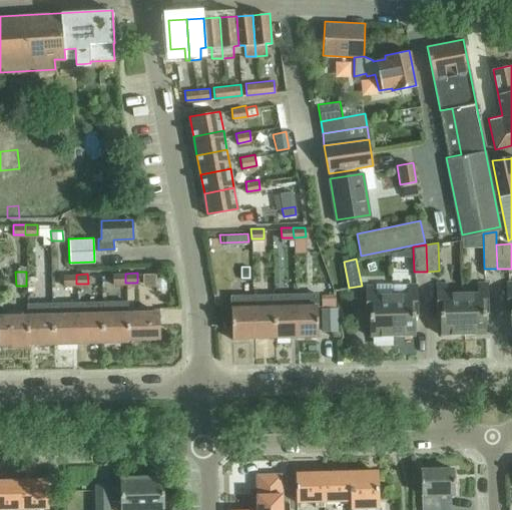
[(113,274),(113,283),(125,283),(125,274),(113,274)]
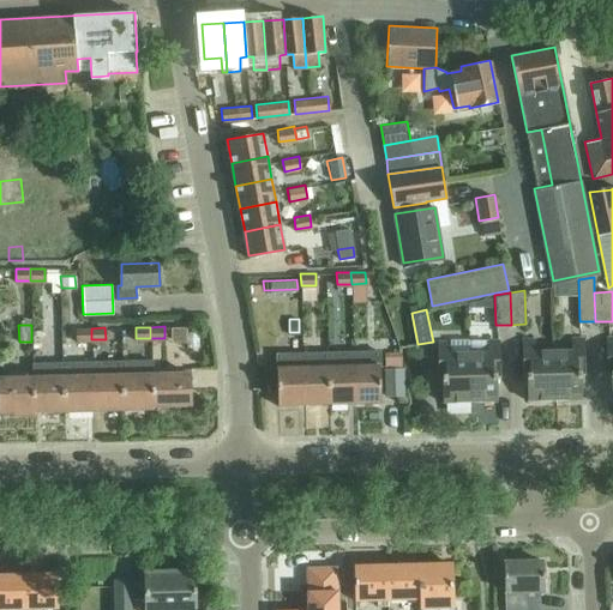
[(76,328),(77,339),(91,339),(91,328),(76,328)]
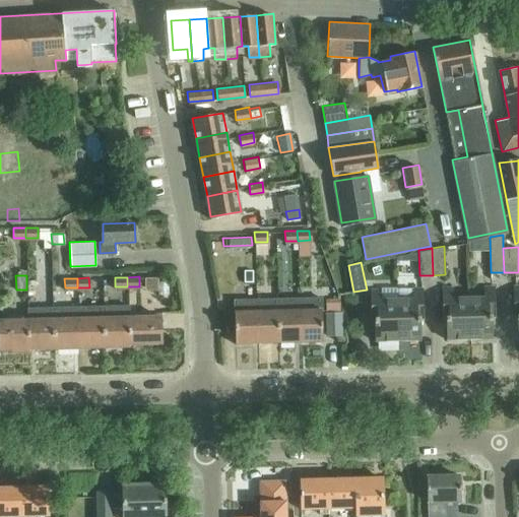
[(493,317),(496,317),(495,285),(484,285),(484,297),(468,297),(470,337),(493,337),(493,317)]
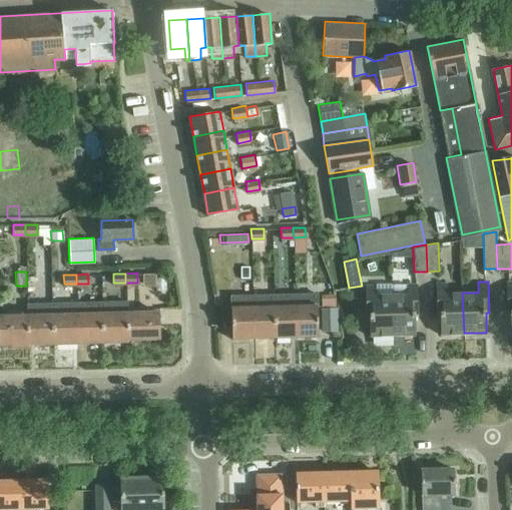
[(441,334),(464,333),(462,293),(447,294),(447,283),(436,283),(437,314),(441,314),(441,334)]
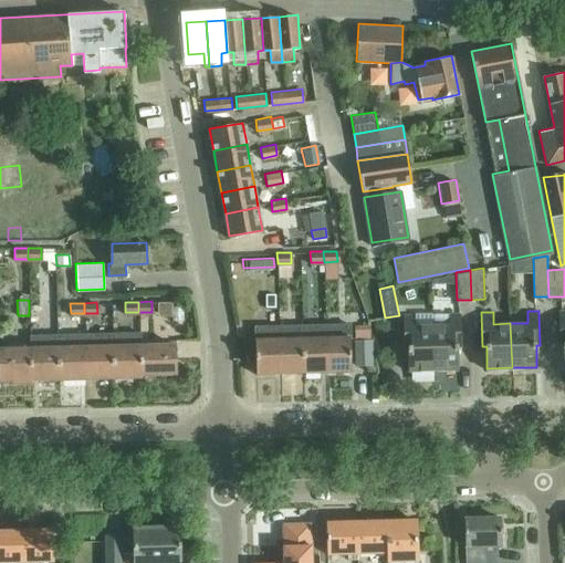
[(458,347),(461,347),(461,313),(449,313),(450,325),(432,325),(433,369),(459,369),(458,347)]
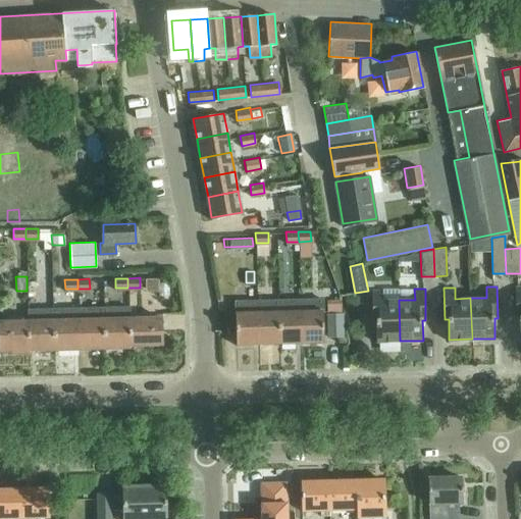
[(377,342),(400,341),(399,300),(383,301),(382,290),(372,290),(373,321),(376,321),(377,342)]
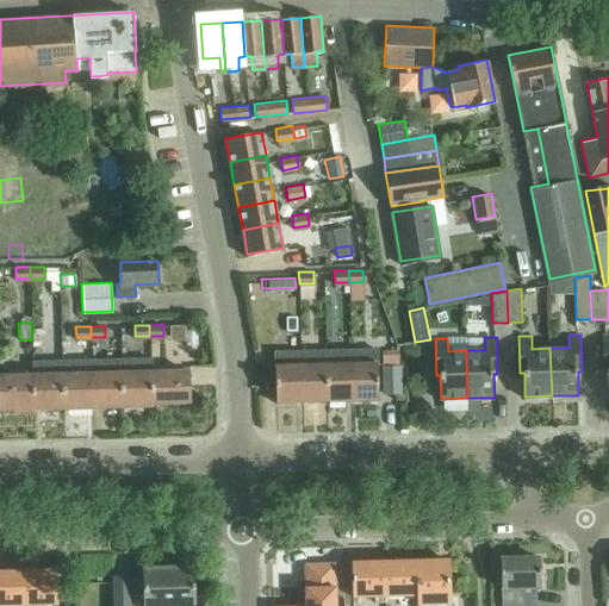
[(328,350),(329,400),(354,400),(353,349),(328,350)]
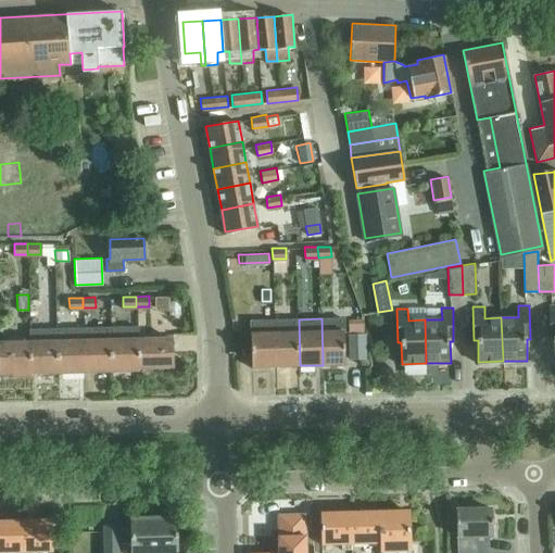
[(322,318),(323,365),(347,364),(344,318),(322,318)]
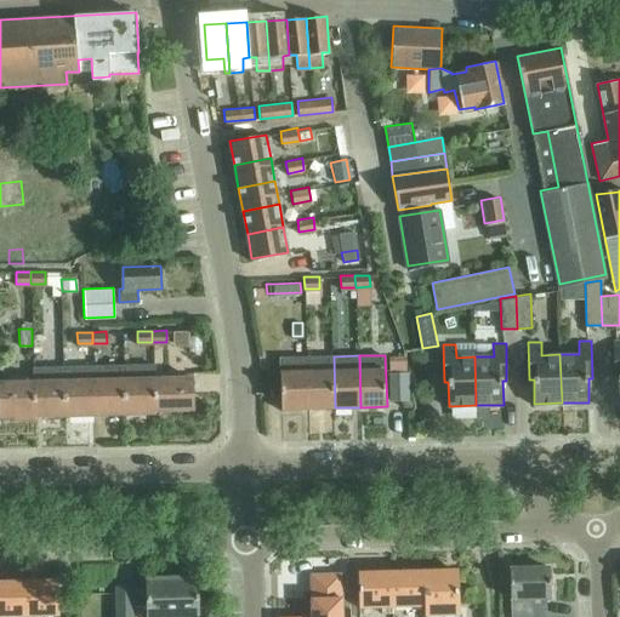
[(282,358),(283,409),(310,409),(308,356),(282,358)]
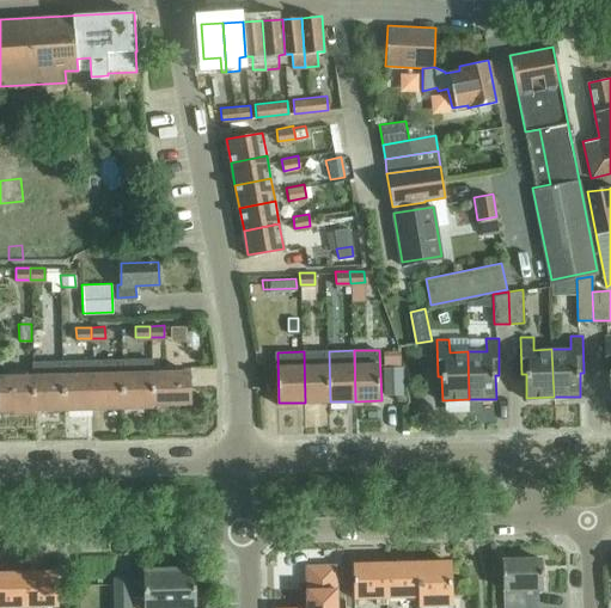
[(304,351),(305,403),(330,401),(329,351),(304,351)]
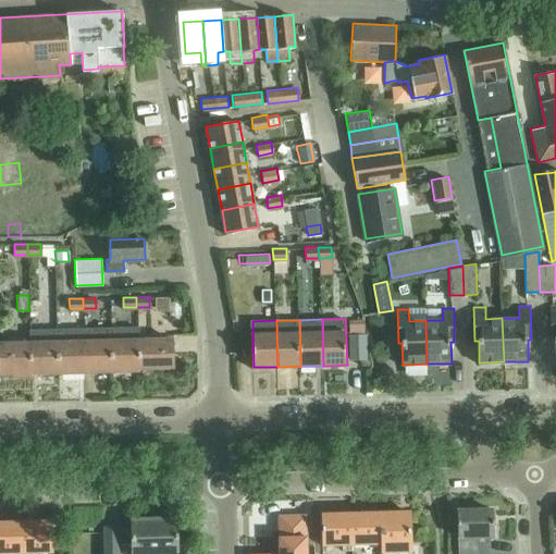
[(363,321),(347,321),(347,336),(348,336),(363,335),(363,321)]
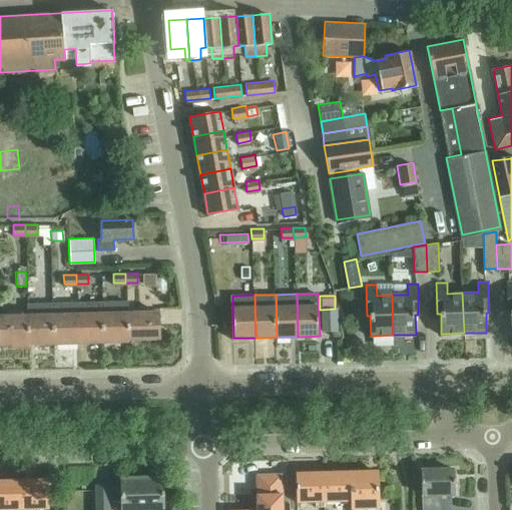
[(128,341),(128,338),(133,338),(132,313),(132,300),(105,301),(106,342),(128,341)]
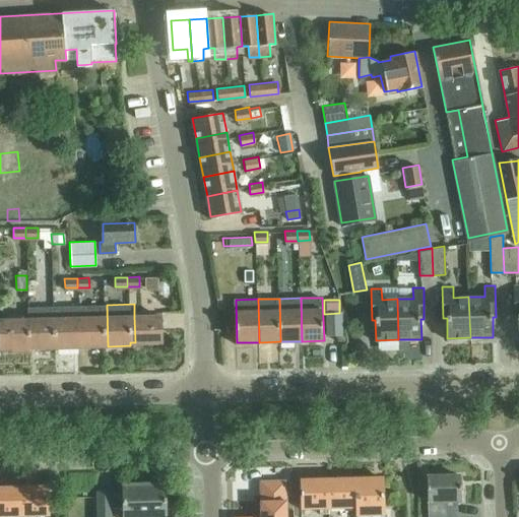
[(107,305),(80,306),(80,346),(108,346),(107,305)]
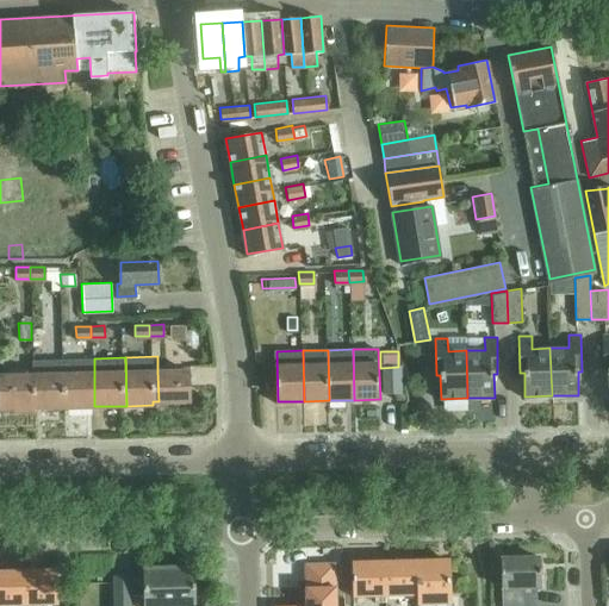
[(31,374),(31,411),(36,411),(36,408),(63,407),(62,358),(30,360),(31,374)]
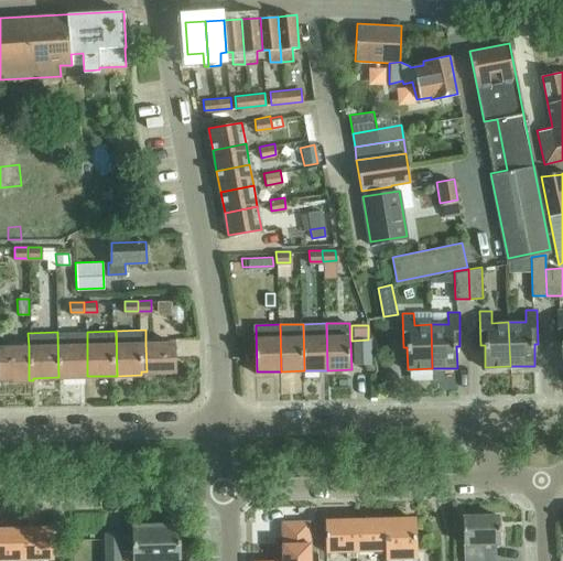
[(87,332),(57,332),(58,377),(87,376),(87,332)]
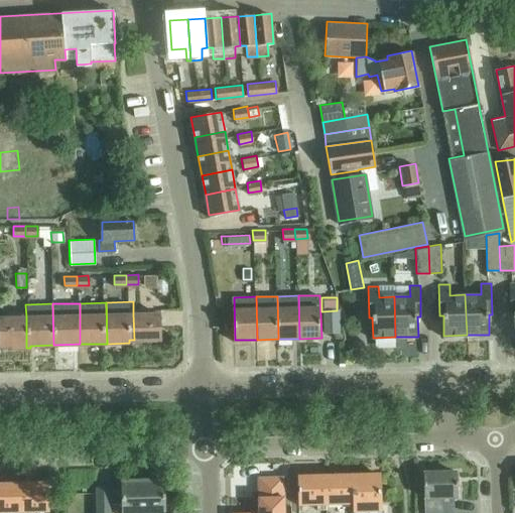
[(337,310),(323,311),(324,333),(340,332),(339,310),(337,310)]
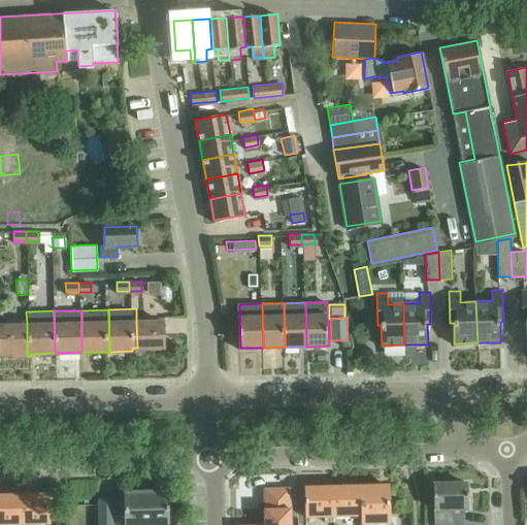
[(136,322),(137,348),(166,348),(165,321),(136,322)]
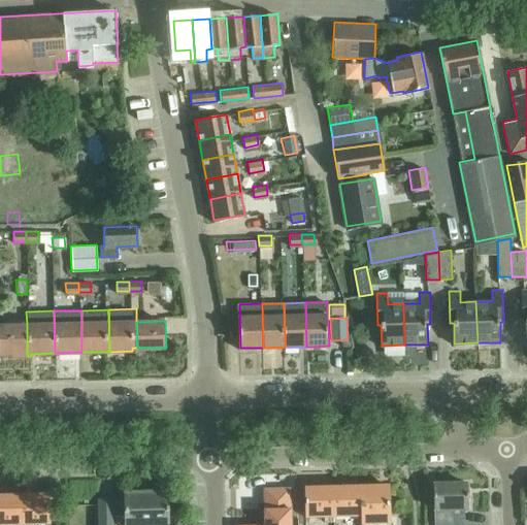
[(27,356),(27,324),(0,325),(0,354),(12,354),(12,357),(27,356)]
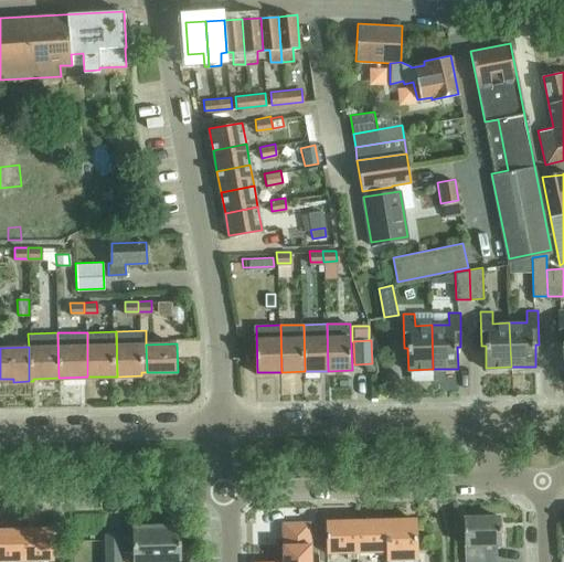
[(498,561),(498,543),(502,543),(501,517),(466,518),(466,561),(498,561)]
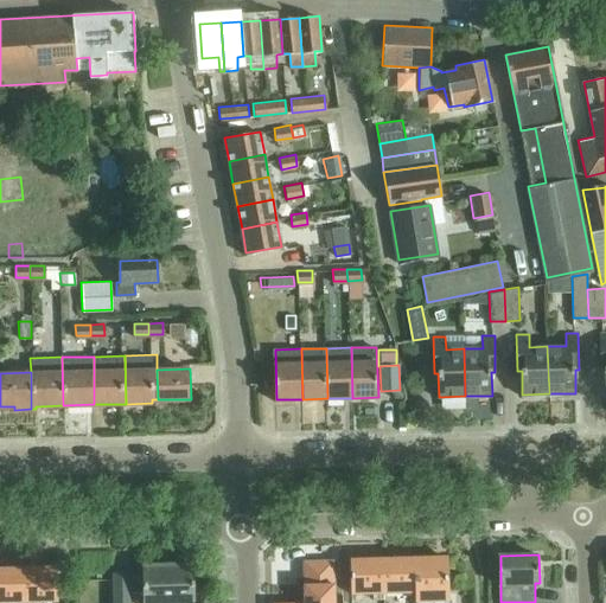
[(447,556),(415,557),(416,590),(416,601),(435,600),(435,602),(447,602),(448,600),(447,556)]
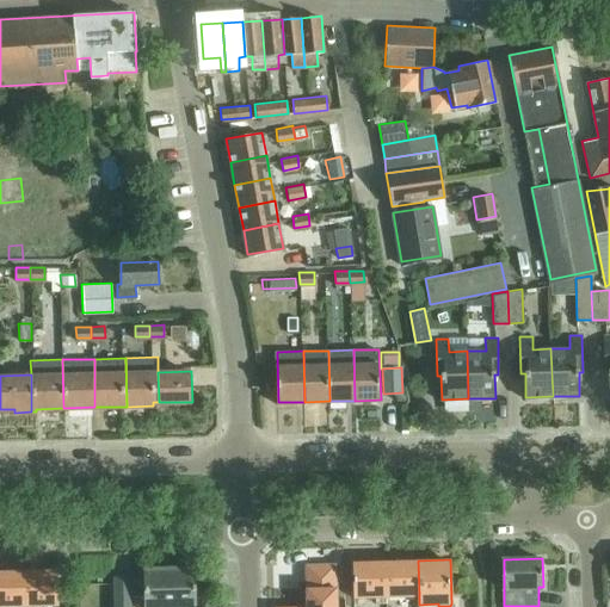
[(418,561),(386,562),(387,595),(419,594),(418,561)]
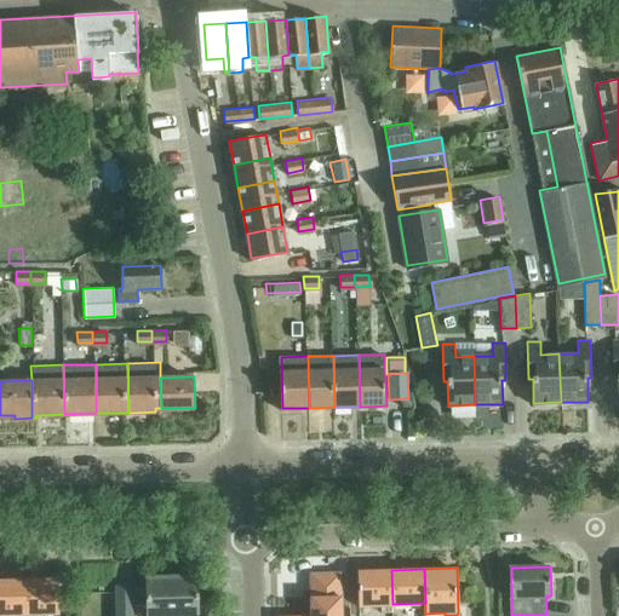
[(310,615),(340,615),(340,596),(340,570),(309,571),(310,593),(310,597),(310,615)]
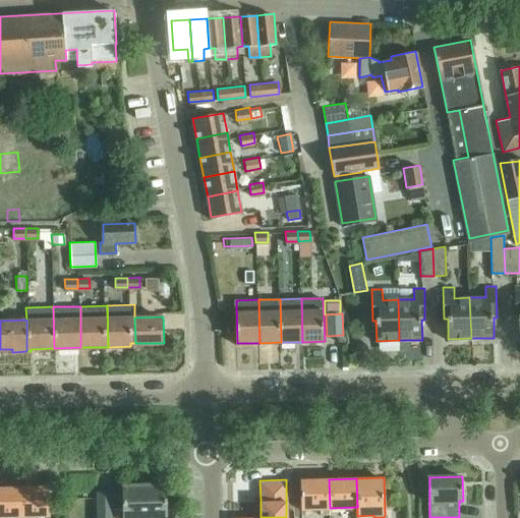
[(301,509),(330,508),(329,479),(300,480),(301,509)]
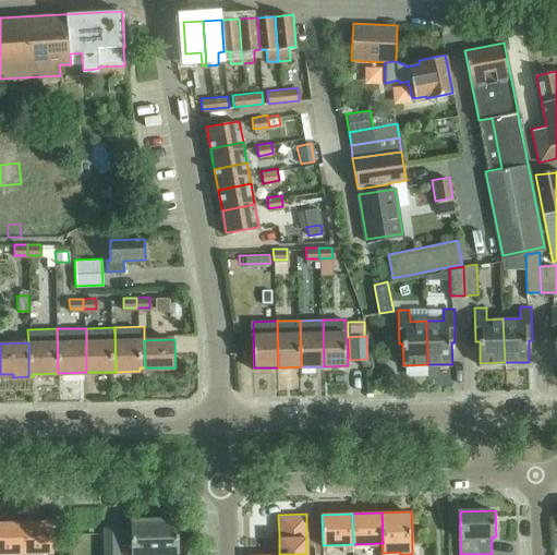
[(133,554),(180,554),(179,519),(133,520),(133,530),(120,530),(120,527),(106,527),(106,554),(120,554),(120,545),(133,545),(133,554)]
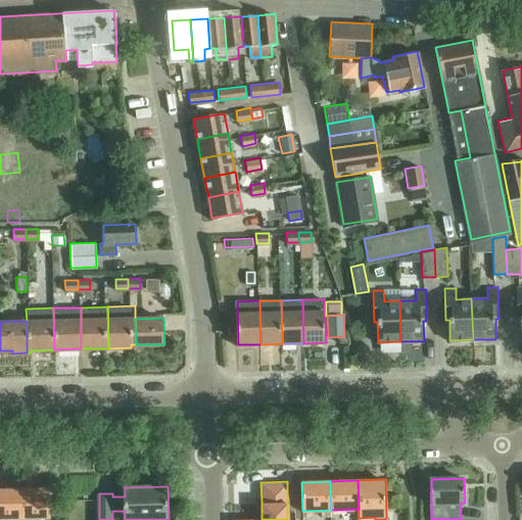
[(0,518),(21,518),(20,489),(0,489),(0,518)]
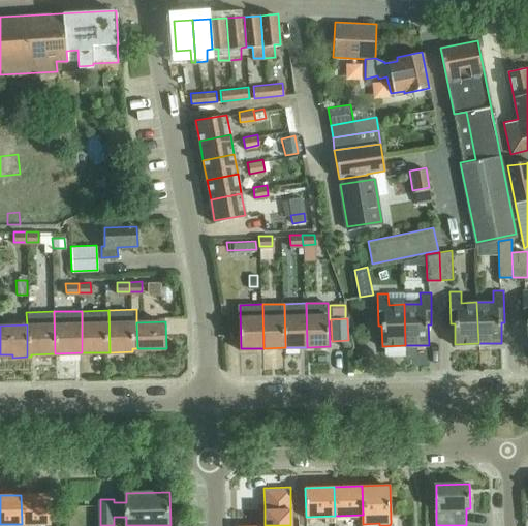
[(22,524),(51,524),(50,495),(21,495),(22,524)]
